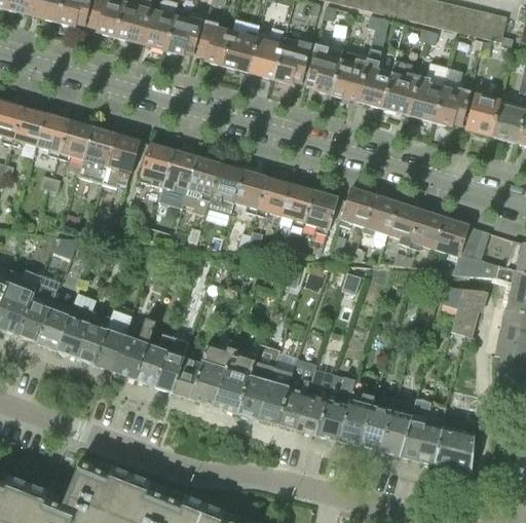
[(6,0),(5,6),(31,13),(34,0),(6,0)]
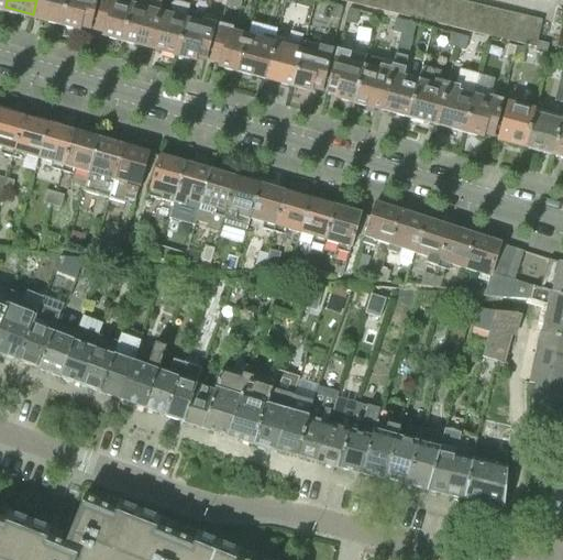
[(36,0),(33,14),(62,21),(66,0),(36,0)]
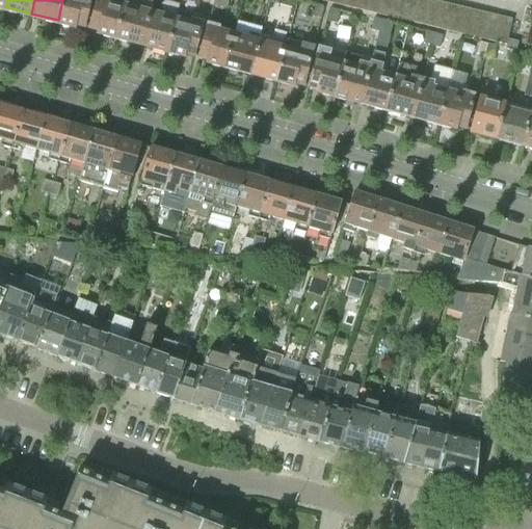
[(62,0),(58,20),(75,24),(76,21),(85,24),(90,0),(62,0)]
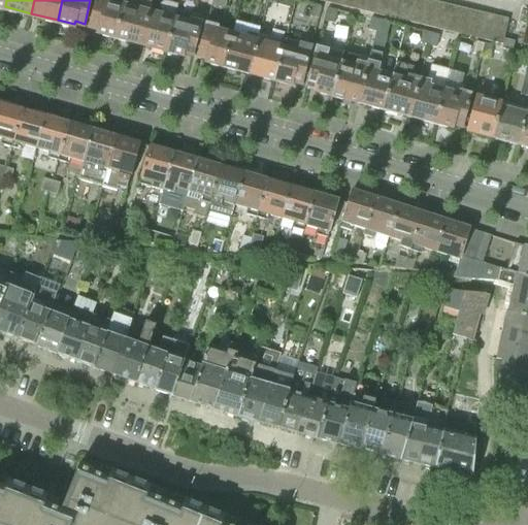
[(97,30),(113,34),(123,1),(120,0),(95,0),(89,25),(98,27),(97,30)]
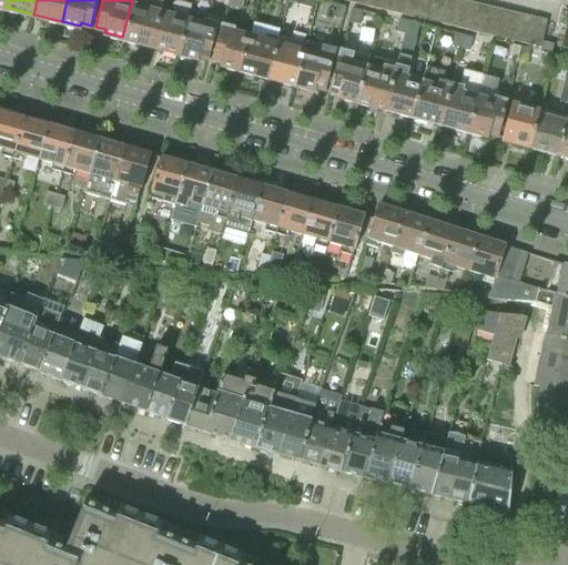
[(382,0),(381,7),(392,9),(394,0),(382,0)]
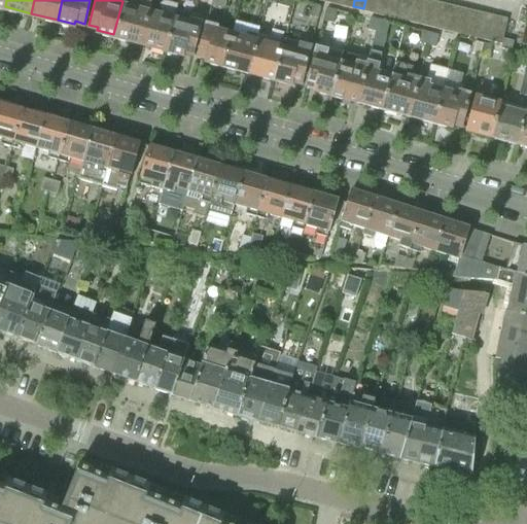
[(365,0),(363,8),(376,11),(378,0),(365,0)]
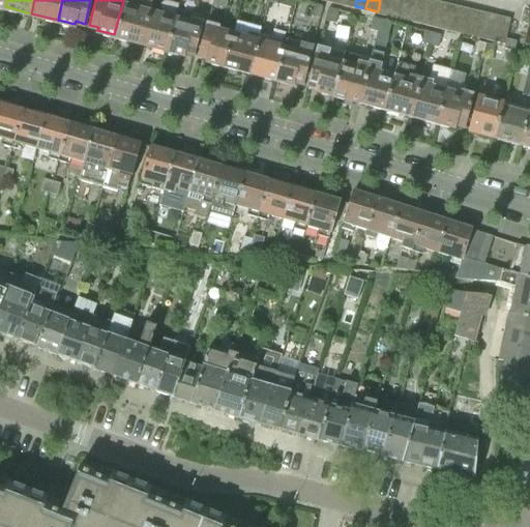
[(380,0),(378,11),(389,15),(391,0),(380,0)]
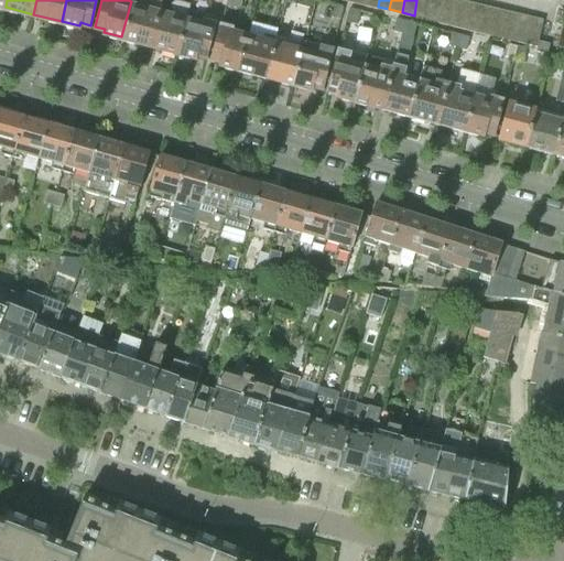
[(416,0),(414,15),(426,18),(430,0),(416,0)]
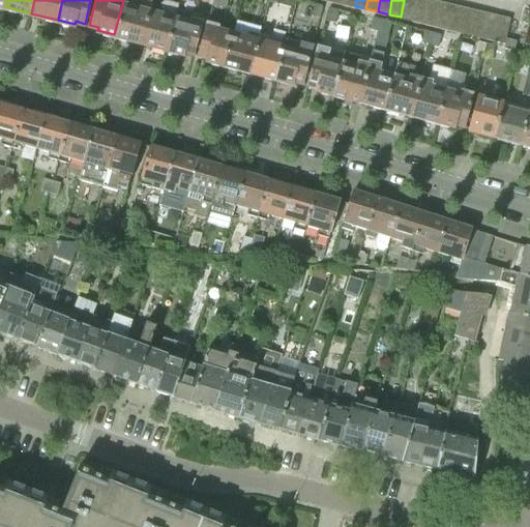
[(404,0),(401,17),(412,20),(416,0),(404,0)]
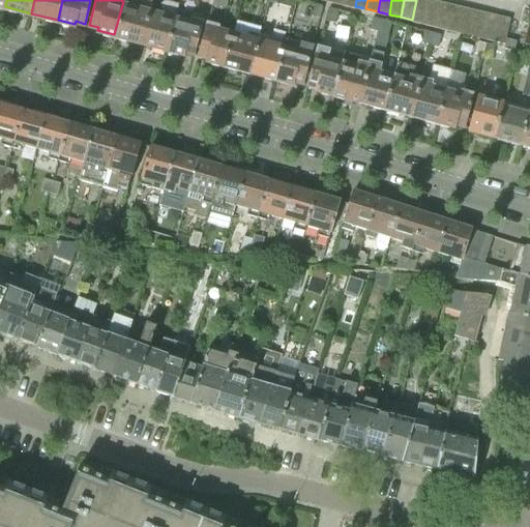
[(416,0),(412,20),(423,23),(429,0),(416,0)]
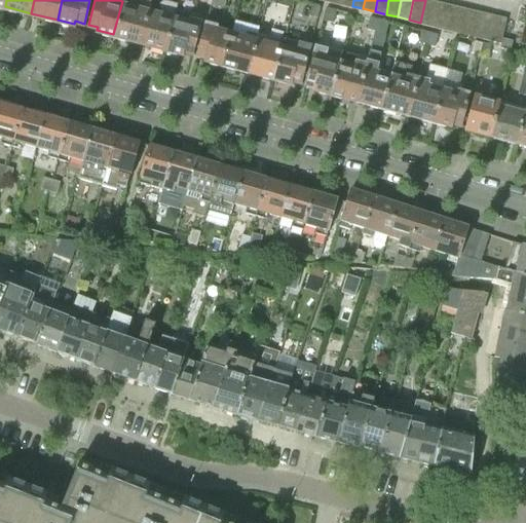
[(420,23),(431,25),(438,0),(425,0),(420,23)]
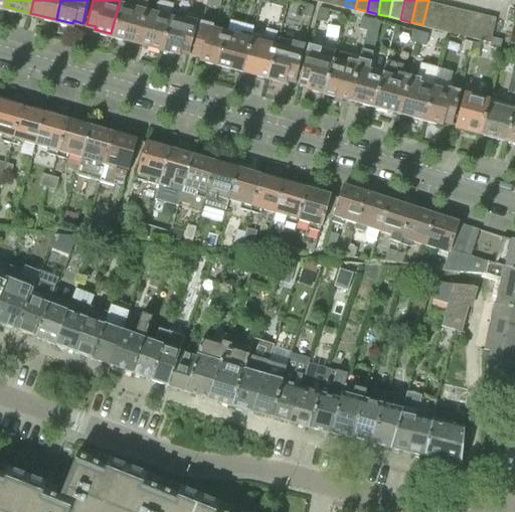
[(422,24),(435,27),(440,3),(428,0),(422,24)]
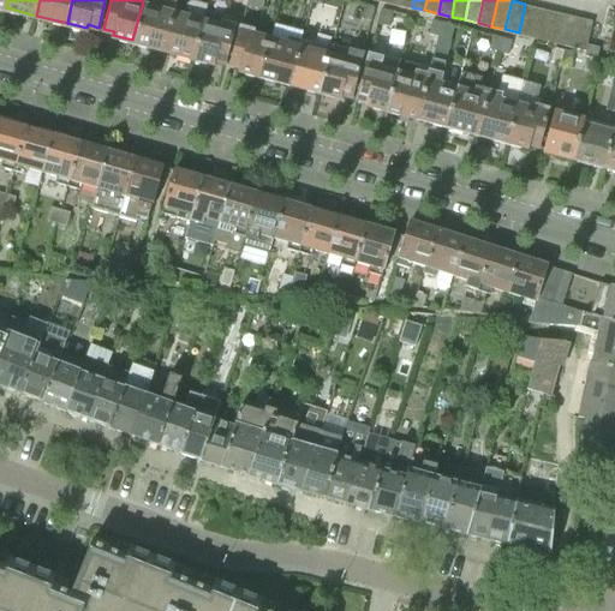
[(132,40),(162,48),(173,9),(143,1),(132,40)]
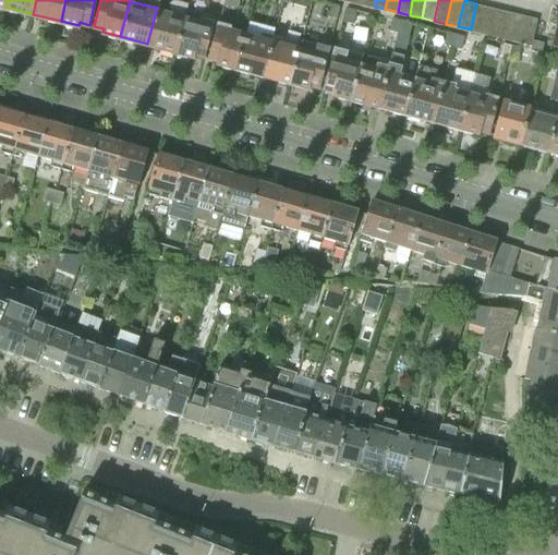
[(328,14),(337,16),(340,7),(338,3),(331,2),(328,14)]
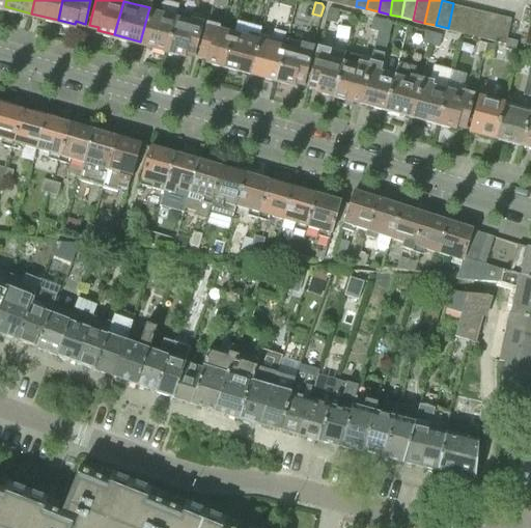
[(448,28),(459,31),(466,5),(453,3),(448,28)]
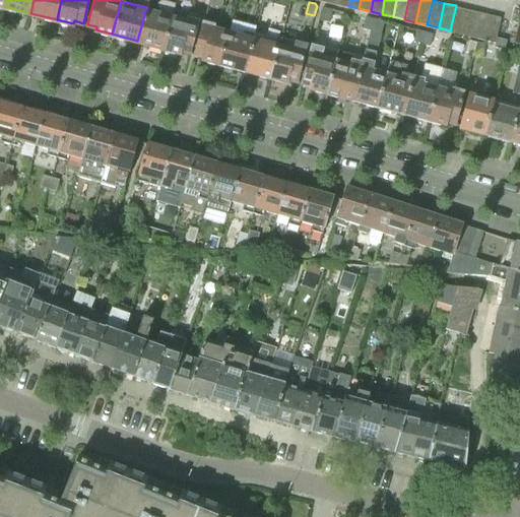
[(319,17),(329,20),(333,7),(324,5),(322,6),(319,17)]
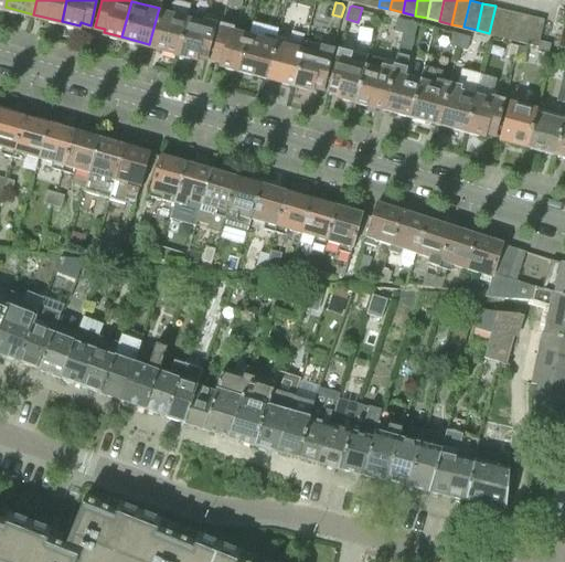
[(489,33),(501,35),(508,9),(496,6),(489,33)]
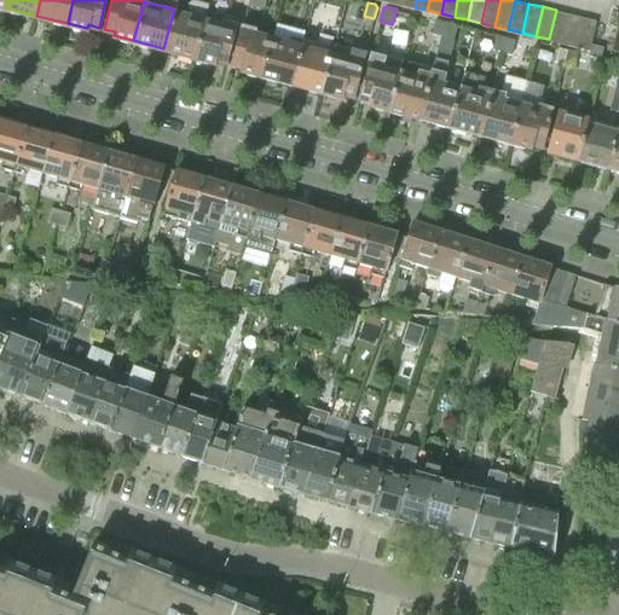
[(163,48),(194,57),(204,17),(174,9),(163,48)]
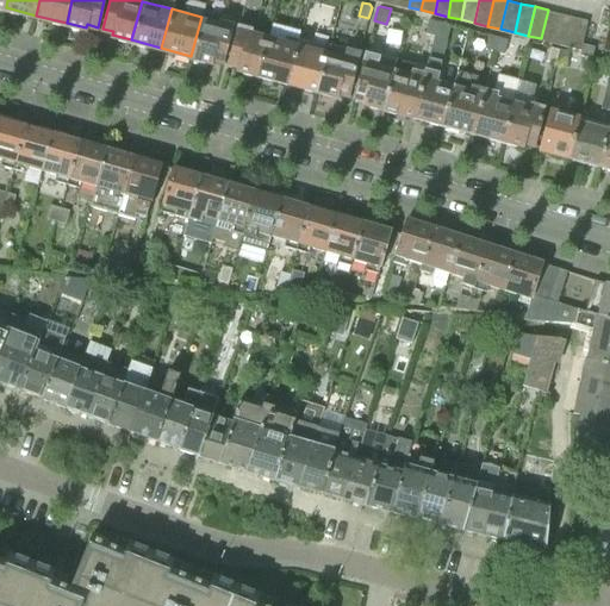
[(541,38),(554,42),(561,13),(548,10),(541,38)]
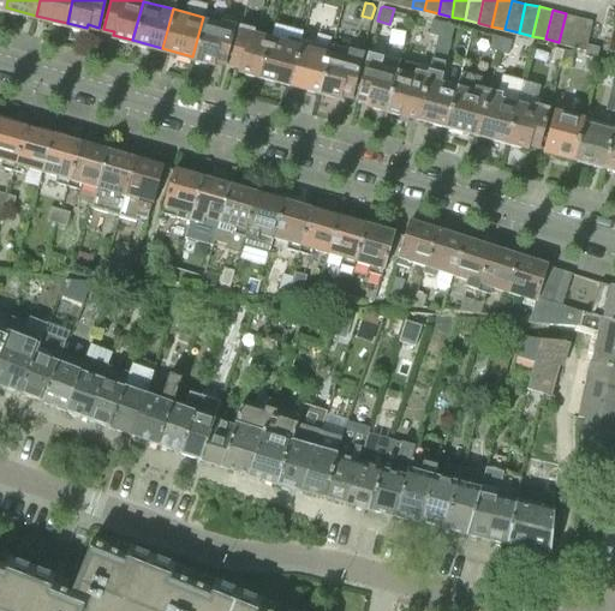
[(559,42),(572,46),(579,16),(566,13),(559,42)]
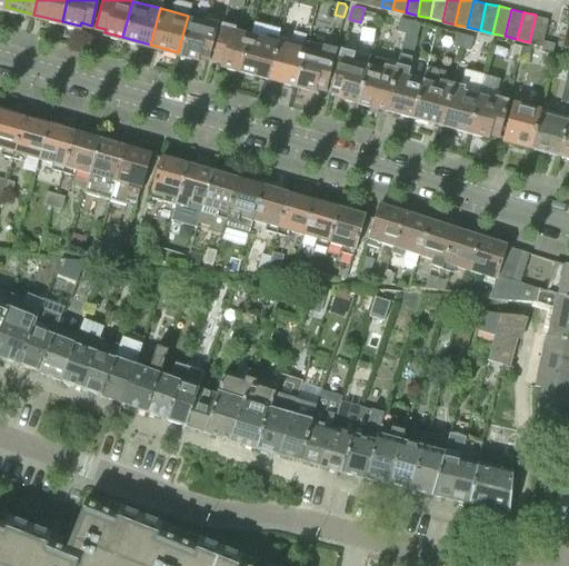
[(541,45),(543,39),(548,18),(536,15),(529,42),(541,45)]
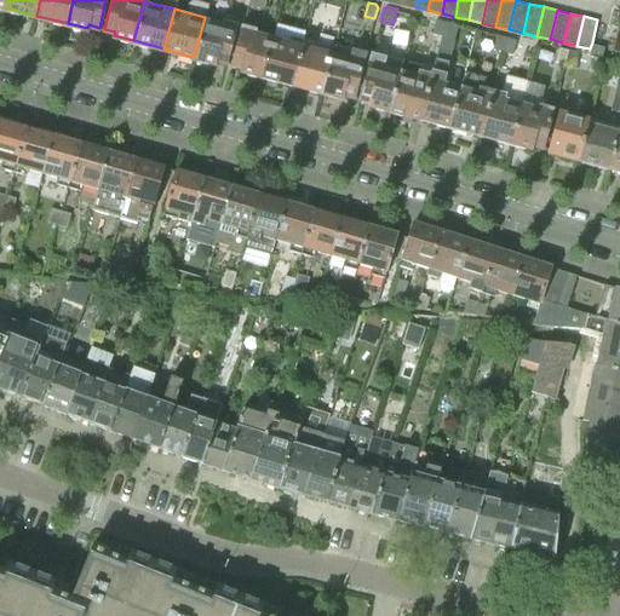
[(205,17),(194,57),(214,62),(216,59),(227,62),(237,23),(223,18),(222,22),(205,17)]
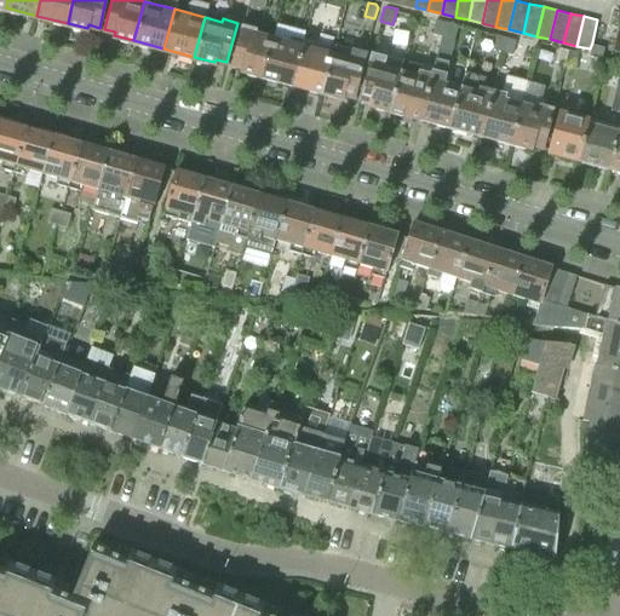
[(436,17),(432,32),(441,34),(445,21),(436,17)]
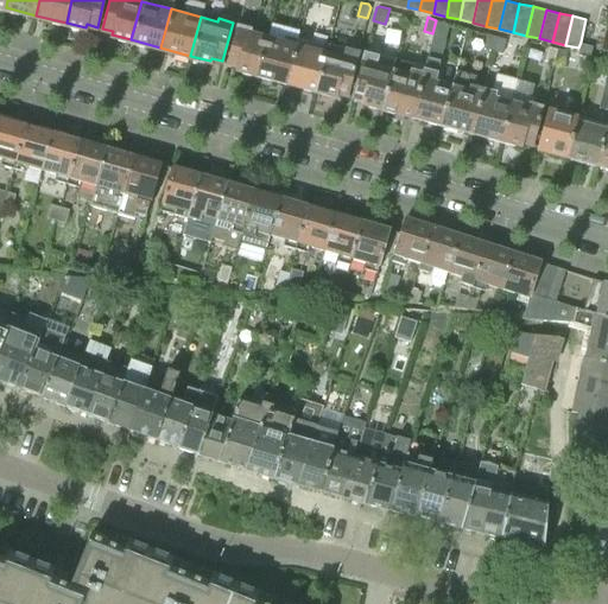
[(443,46),(449,23),(436,20),(432,33),(430,44),(443,46)]
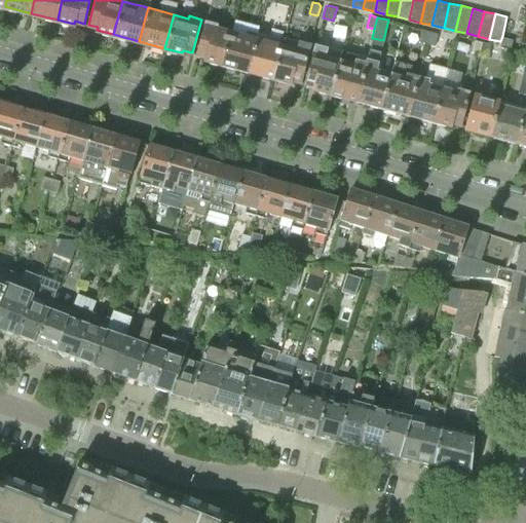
[(205,59),(222,64),(231,30),(218,26),(218,24),(205,21),(197,53),(205,57),(205,59)]
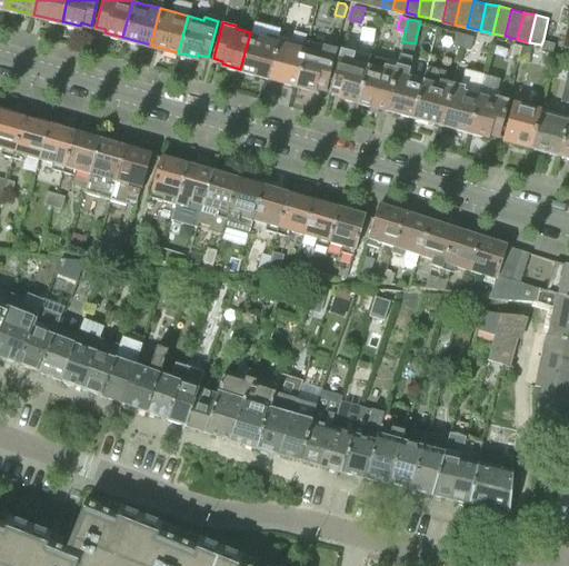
[(452,43),(461,46),(465,33),(456,30),(452,43)]
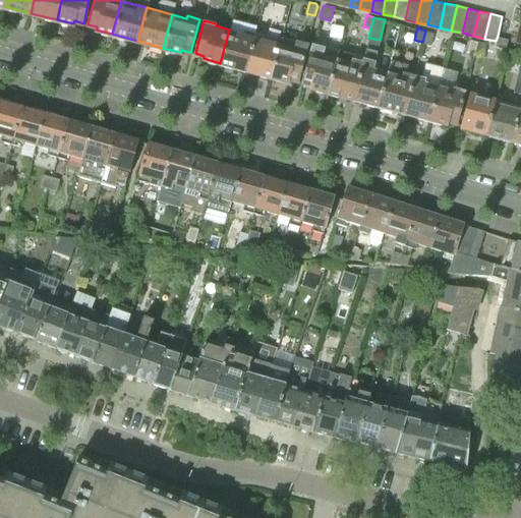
[(220,63),(245,69),(254,36),(229,30),(220,63)]
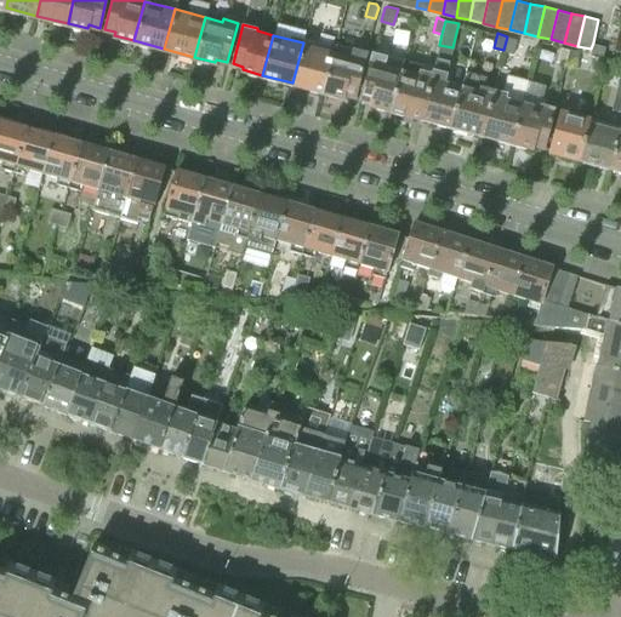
[(503,50),(513,53),(517,39),(507,36),(503,50)]
